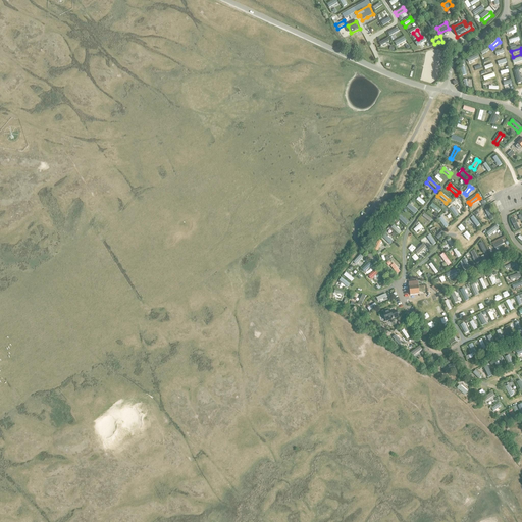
[(418,198),(415,201),(422,206),(424,204),(418,198)]
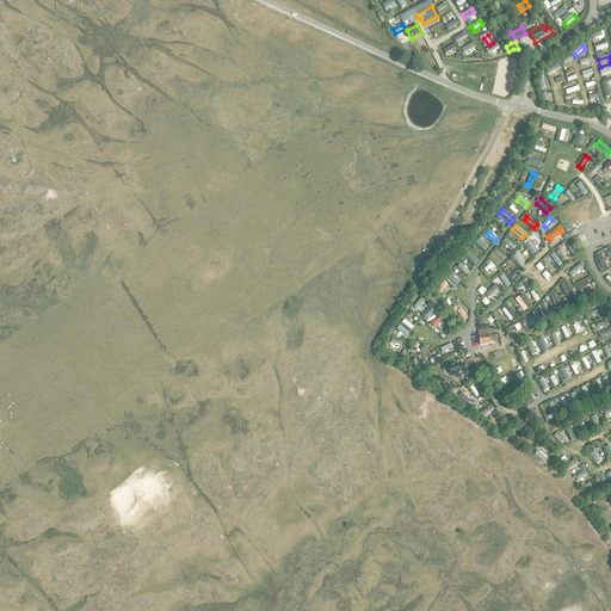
[(506,239),(503,242),(513,251),(516,246),(506,239)]
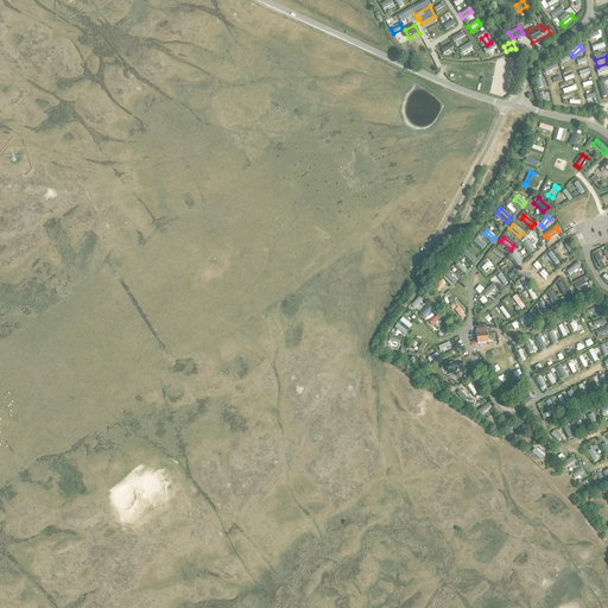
[(476,240),(474,244),(483,252),(486,248),(476,240)]
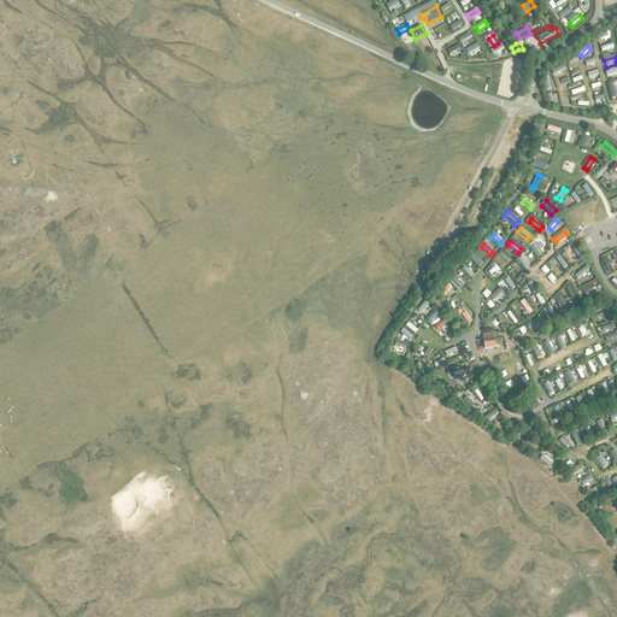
[(534,245),(530,247),(538,258),(541,256),(534,245)]
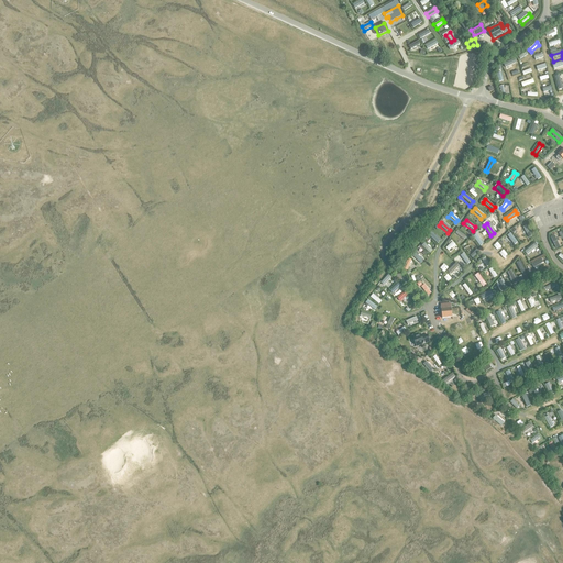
[(465,238),(456,231),(454,234),(463,241),(465,238)]
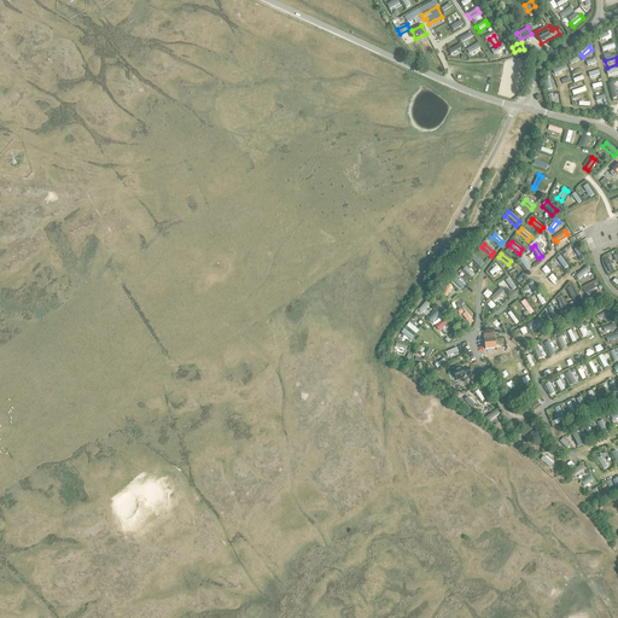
[(473,255),(470,258),(478,267),(482,264),(477,258),(478,257),(476,255),(474,256),(473,255)]
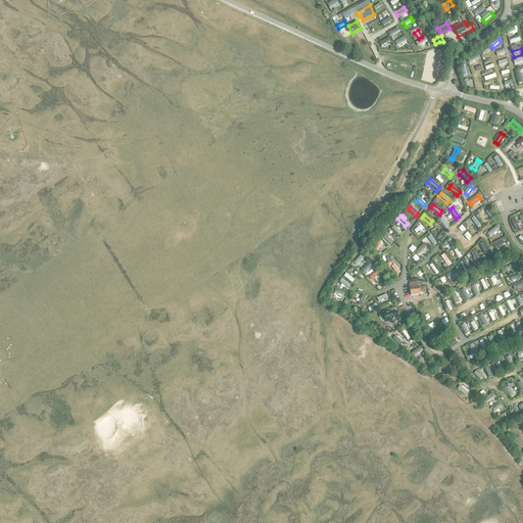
[(449,228),(442,217),(438,220),(446,230),(449,228)]
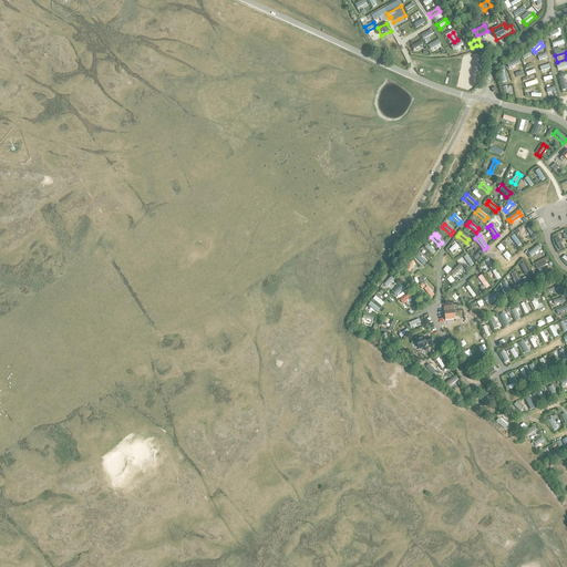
[(557,238),(554,239),(559,251),(564,250),(560,244),(563,243),(560,239),(558,240),(557,238)]
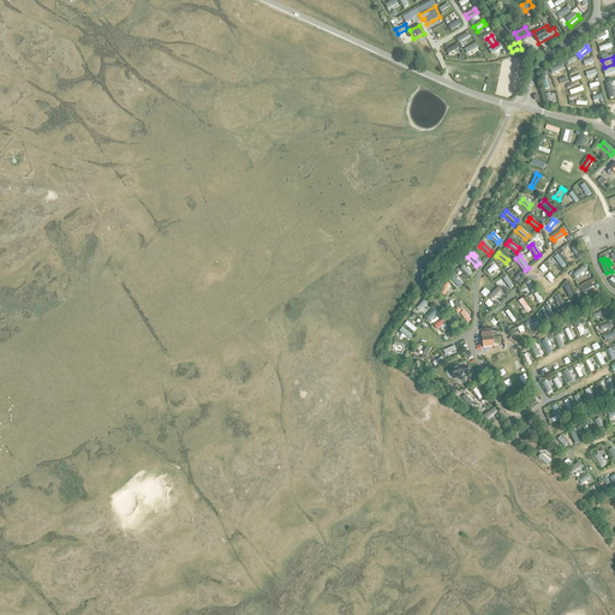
[(554,278),(566,268),(563,263),(551,274),(554,278)]
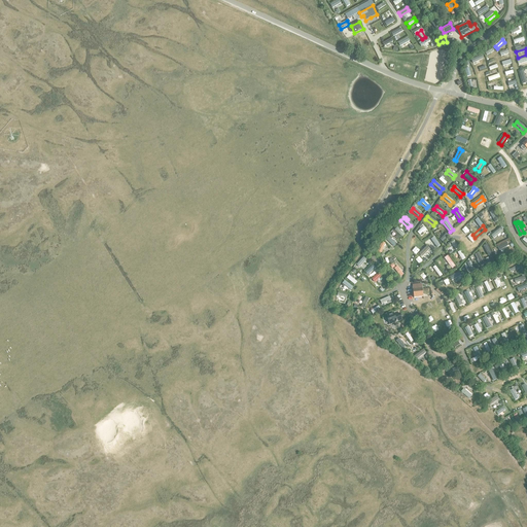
[(423,226),(417,233),(419,236),(425,230),(423,226)]
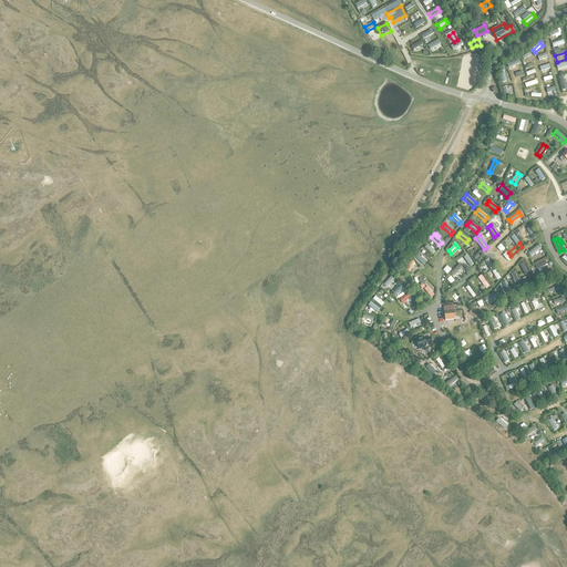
[(426,245),(424,248),(432,256),(435,254),(432,250),(433,249),(431,247),(430,248),(426,245)]
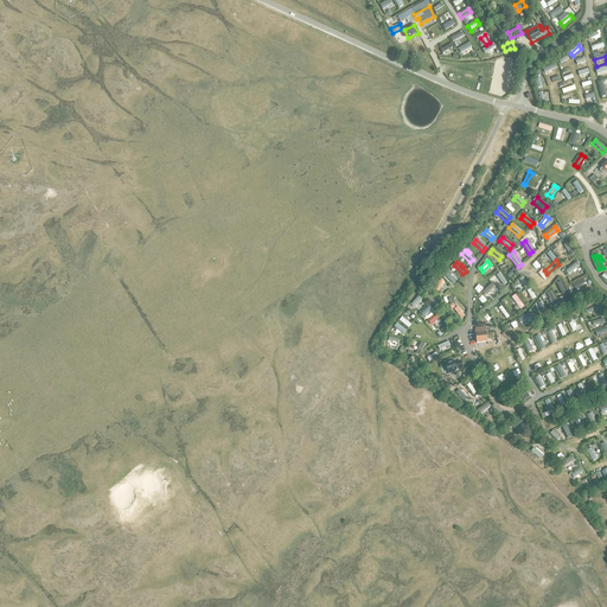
[(575,263),(564,273),(568,276),(579,267),(575,263)]
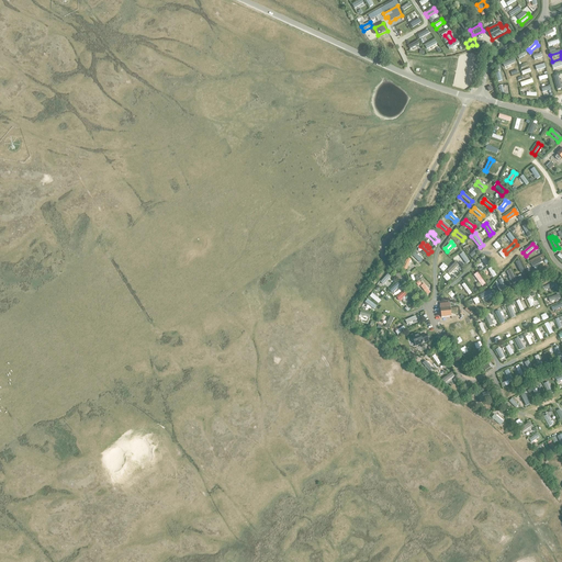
[(475,249),(468,257),(471,259),(478,253),(475,249)]
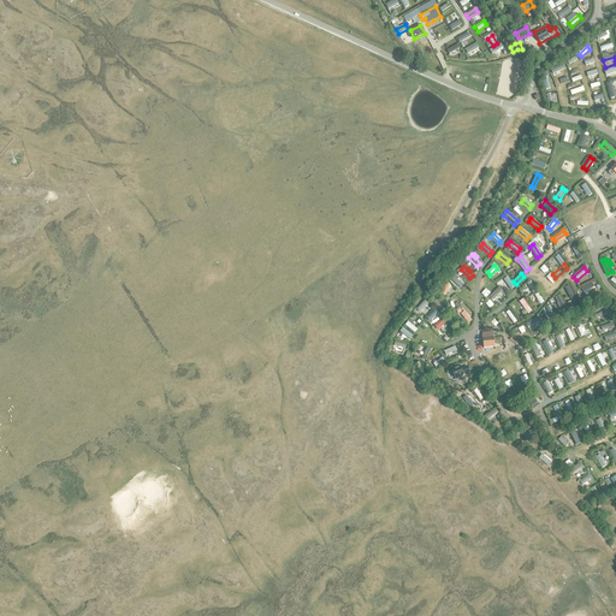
[(454,278),(450,280),(460,290),(463,286),(461,284),(457,280),(454,278)]
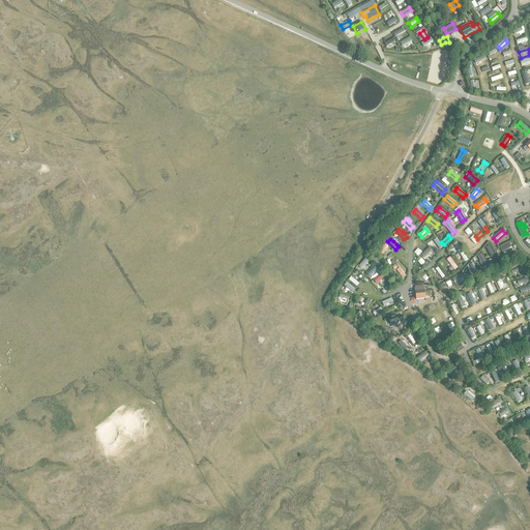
[(383,244),(379,254),(382,256),(385,249),(386,249),(388,246),(386,246),(387,245),(383,244)]
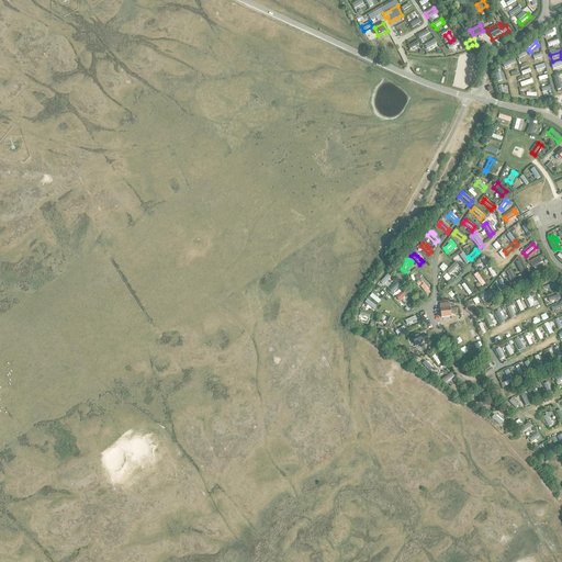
[(540,259),(530,265),(532,268),(542,262),(540,259)]
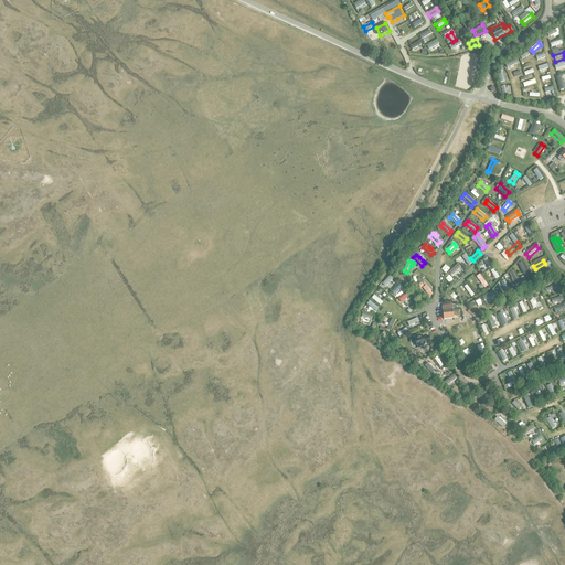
[(526,274),(522,263),(518,265),(523,276),(526,274)]
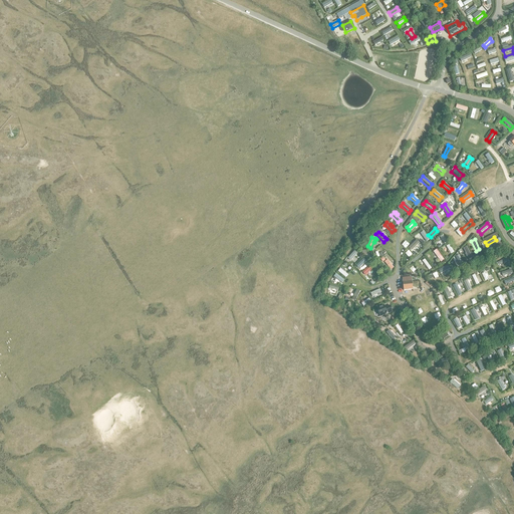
[(416,241),(409,249),(412,252),(419,244),(416,241)]
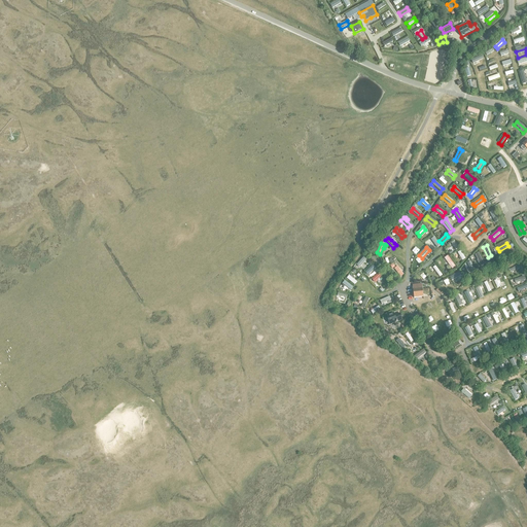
[(484,265),(478,253),(475,255),(478,260),(476,261),(478,264),(479,264),(481,267),(484,265)]
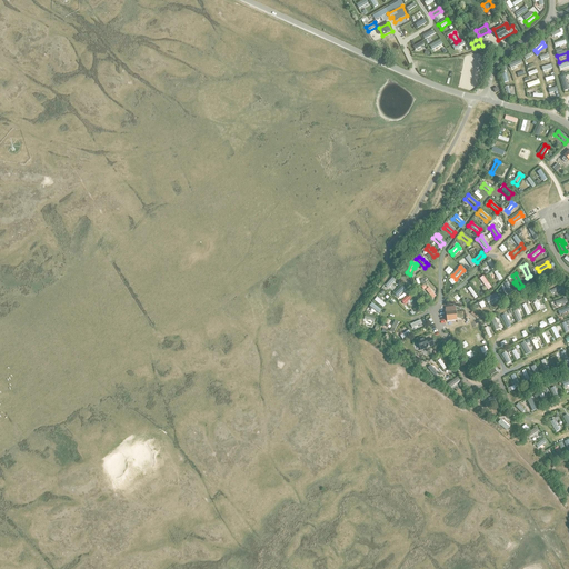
[(489,289),(482,278),(479,280),(486,290),(489,289)]
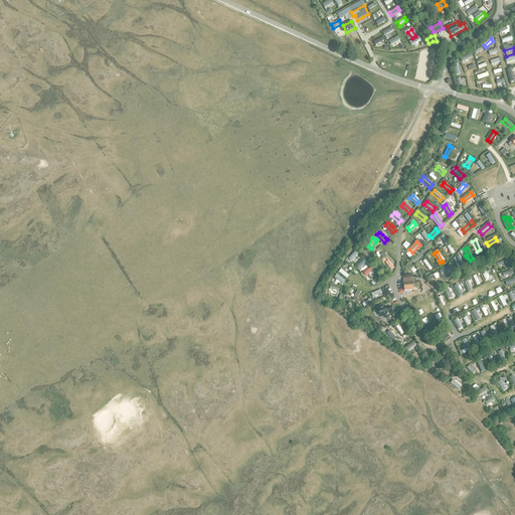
[(358,254),(355,252),(348,260),(351,263),(358,254)]
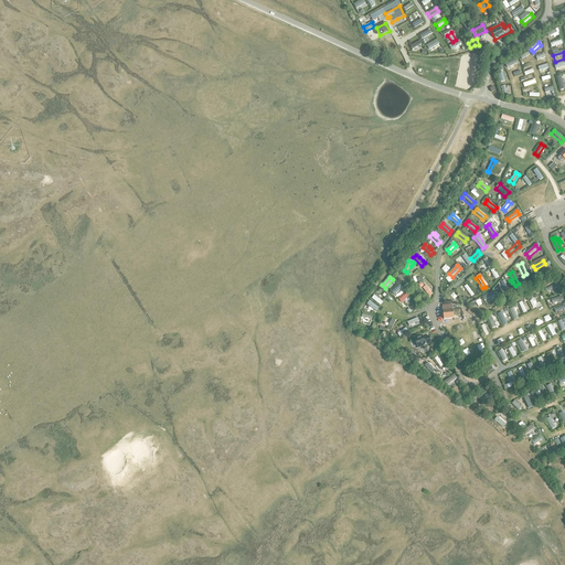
[(546,289),(548,294),(560,287),(557,284),(546,289)]
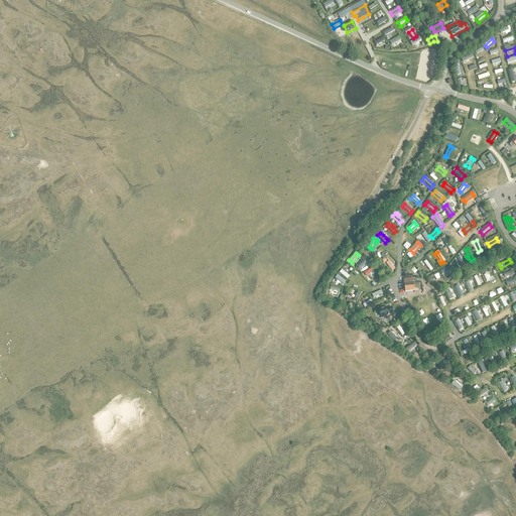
[(366,263),(364,261),(358,267),(360,269),(366,263)]
